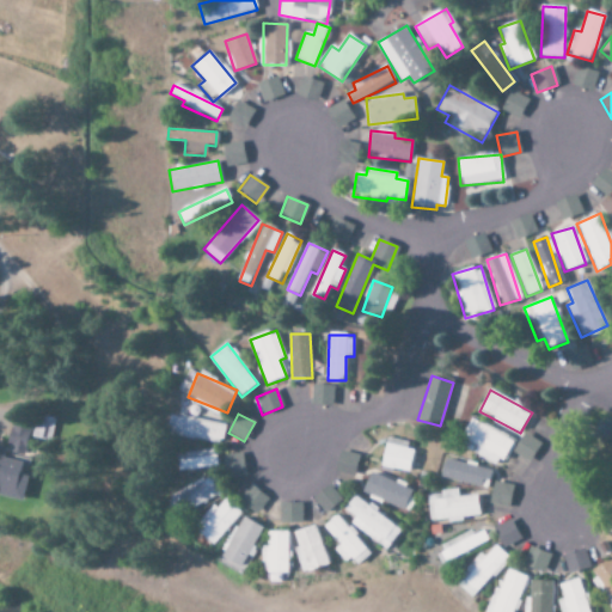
[(169,435),(225,444),(227,423),(171,416),(169,435)]
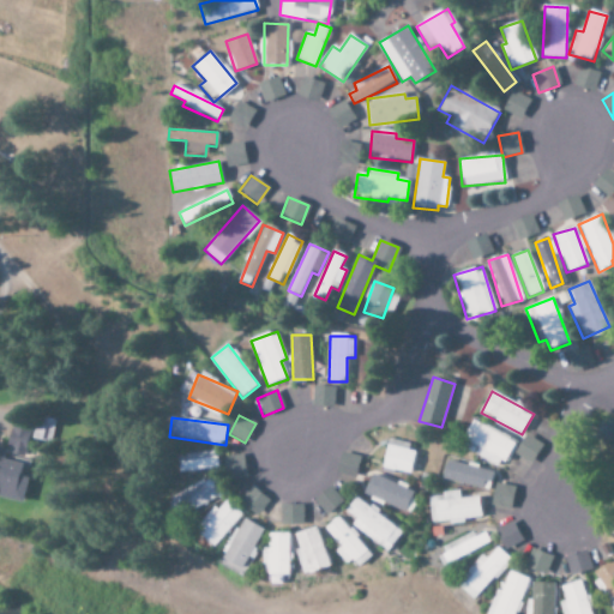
[(506,468),(518,441),(471,421),(459,447),(506,468)]
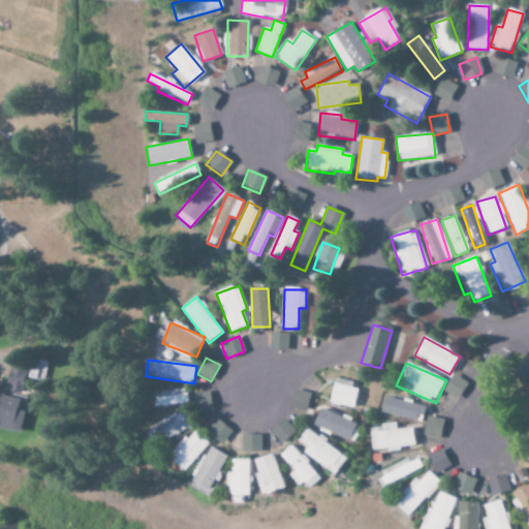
[(8,392),(24,394),(28,368),(12,366),(8,392)]
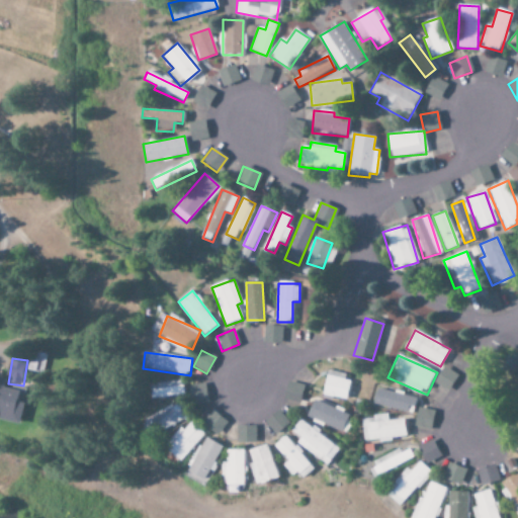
[(449,392),(458,374),(443,366),(434,383),(449,392)]
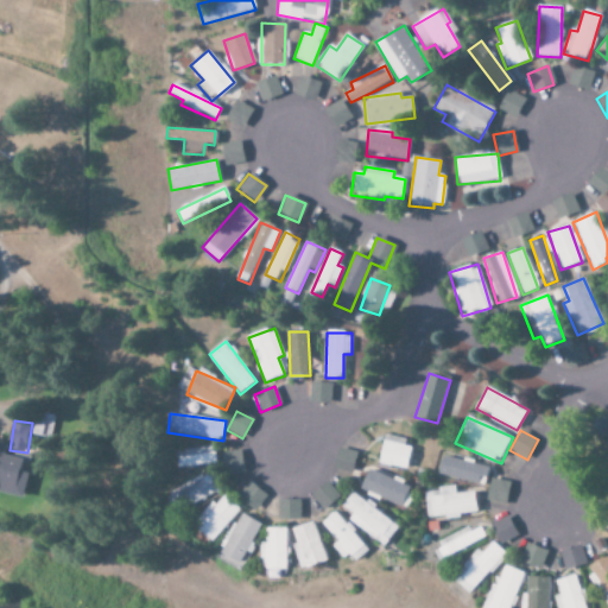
[(379,463),(409,469),(413,443),(385,437),(379,463)]
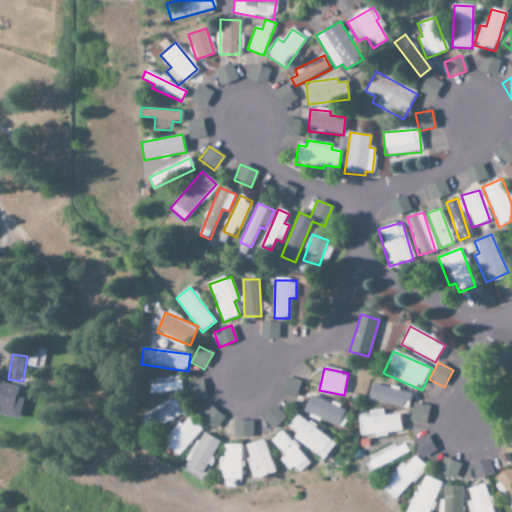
[(0,413),(20,418),(24,399),(17,397),(20,386),(5,383),(7,374),(0,373),(0,413)]
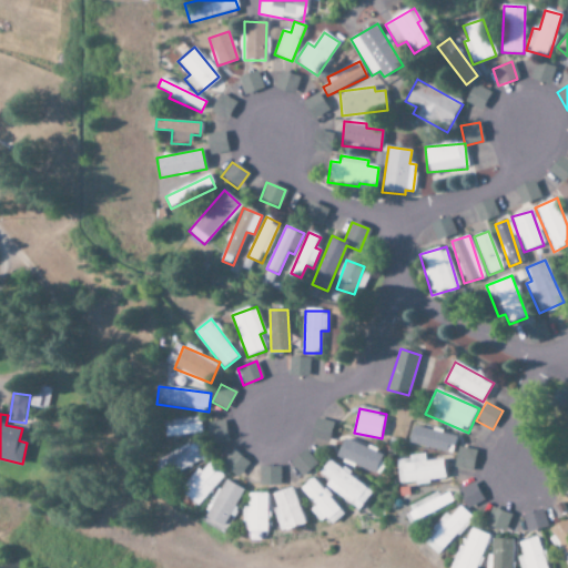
[(201,435),(200,419),(165,421),(165,437),(201,435)]
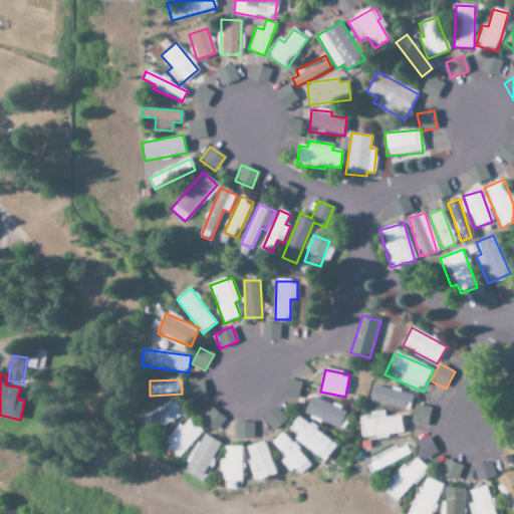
[(409,411),(413,395),(373,384),(369,401),(409,411)]
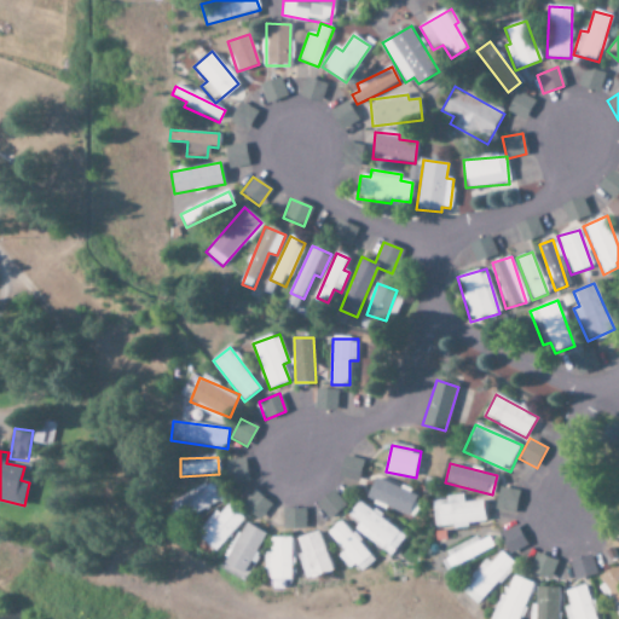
[(418,496),(376,479),(368,498),(410,515),(418,496)]
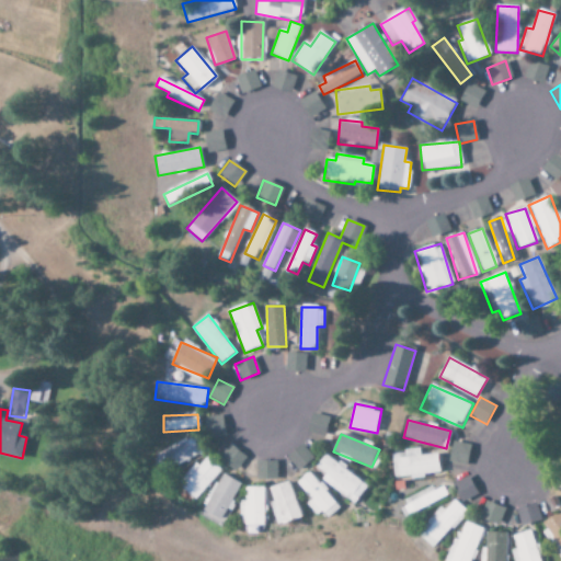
[(204,454),(196,436),(153,456),(162,473),(204,454)]
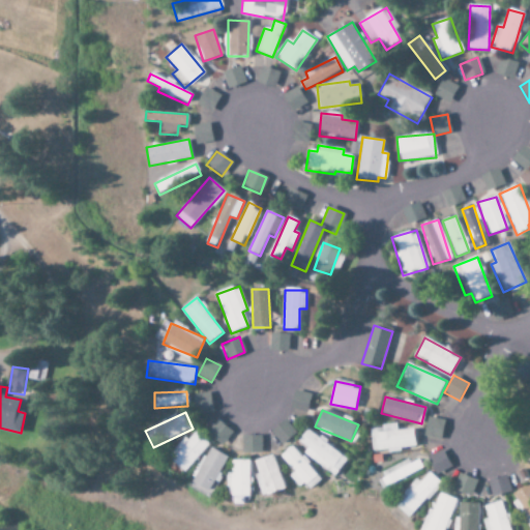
[(441,440),(445,421),(429,417),(424,436),(441,440)]
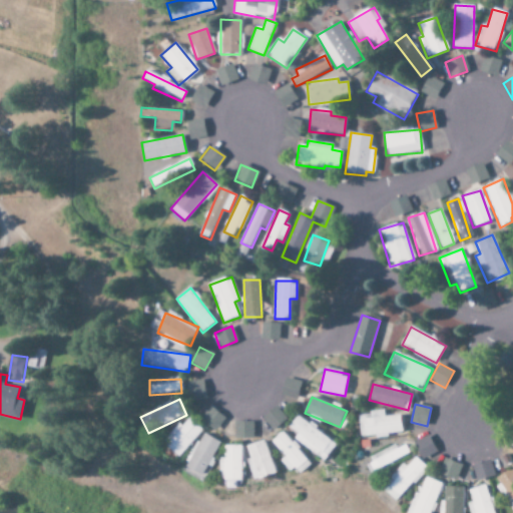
[(225,417),(210,407),(201,420),(216,430),(225,417)]
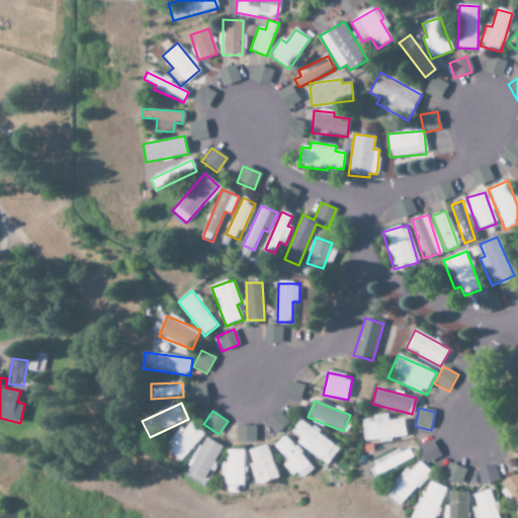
[(389,421),(389,415),(362,419),(365,442),(407,437),(405,419),(389,421)]
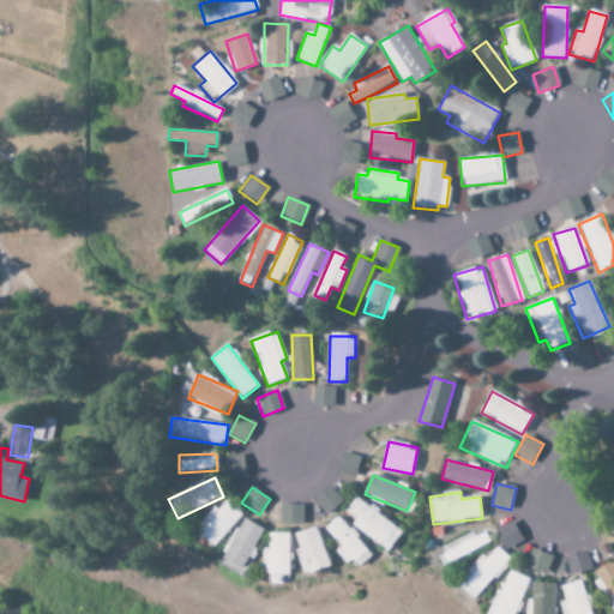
[(348,512),(357,519),(353,527),(391,552),(404,530),(356,499),(348,512)]
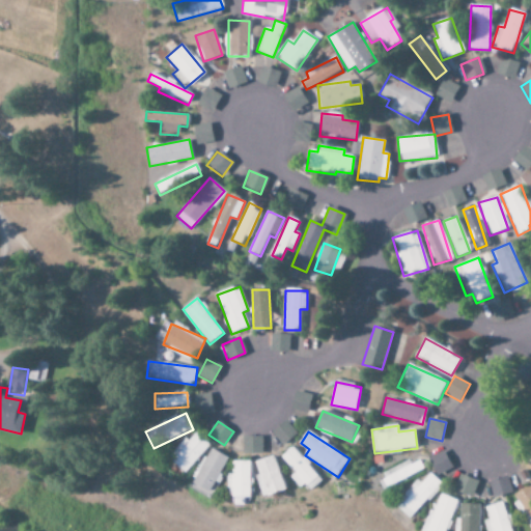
[(170,458),(187,474),(212,446),(197,432),(190,441),(187,439),(170,458)]
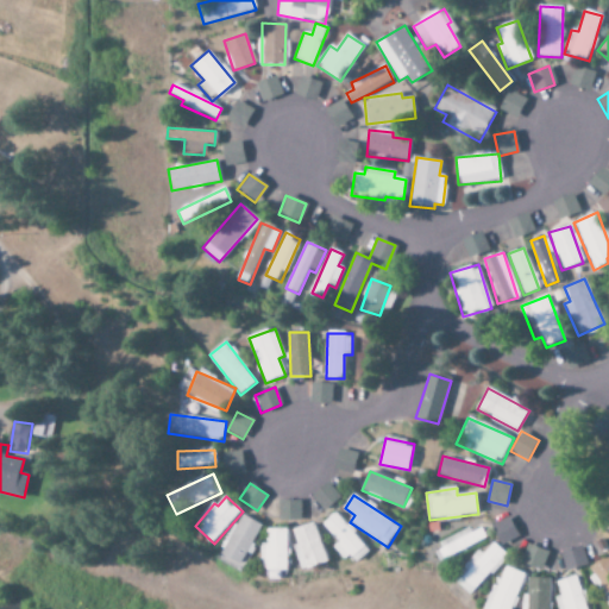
[(324,525),(339,541),(336,545),(355,565),(371,551),(337,513),(324,525)]
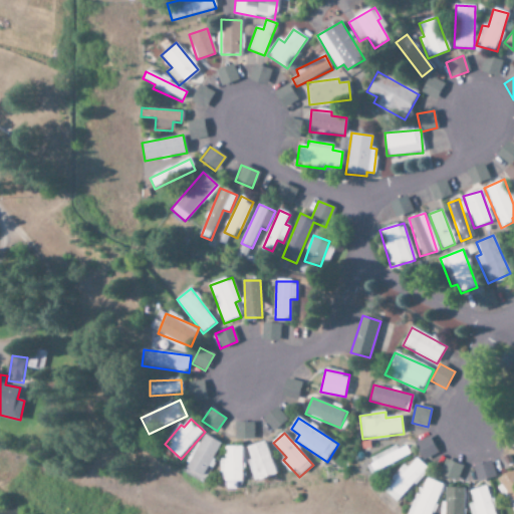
[(184,472),(204,482),(224,444),(204,434),(184,472)]
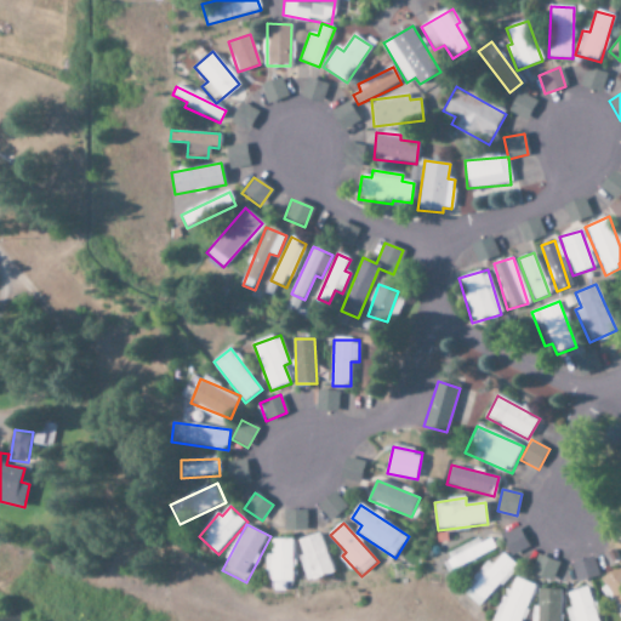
[(511,557),(529,548),(519,527),(501,535),(511,557)]
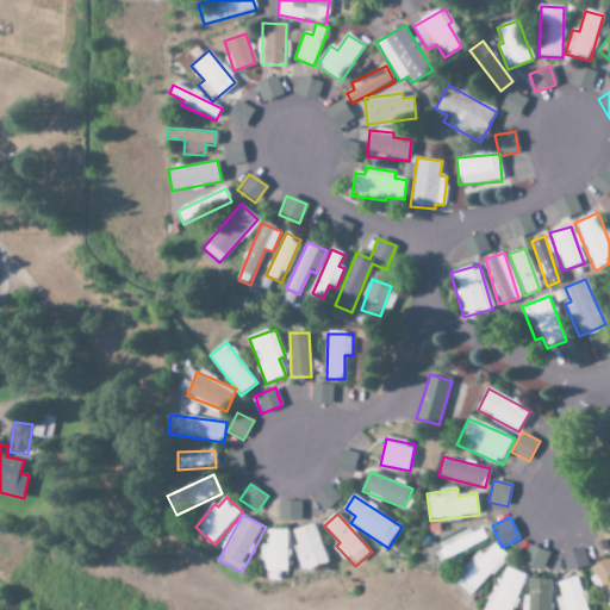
[(329,564),(316,524),(294,530),(299,545),(294,546),(303,572),(329,564)]
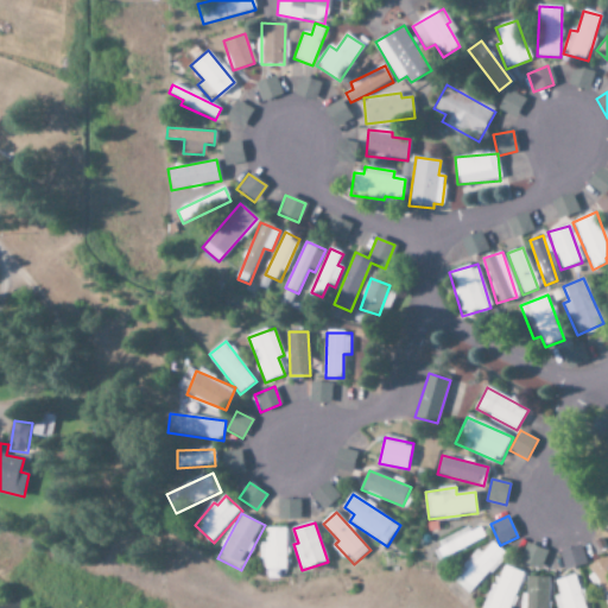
[(432,545),(438,559),(487,540),(481,527),(470,532),(470,530),(432,545)]
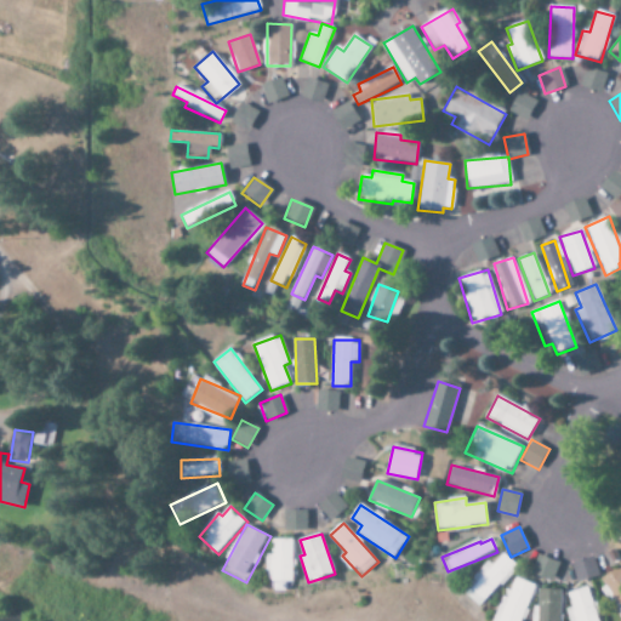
[(295,540),(273,540),(273,553),(267,553),(267,581),(294,582),(295,540)]
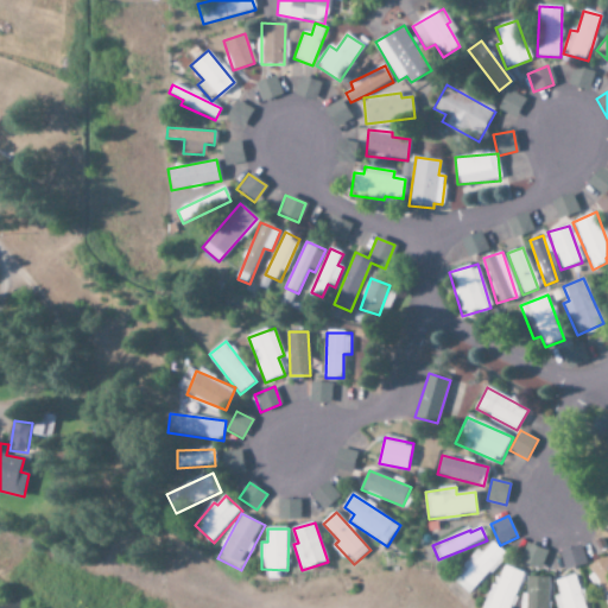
[(477,550),(451,578),(470,595),(507,555),(493,542),(482,553),(477,550)]
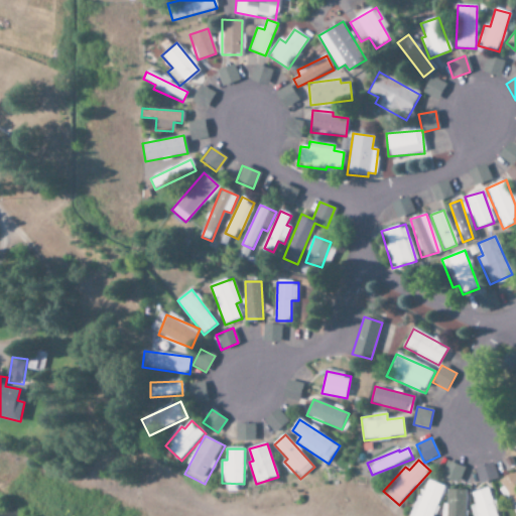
[(459,483),(464,467),(446,462),(441,478),(459,483)]
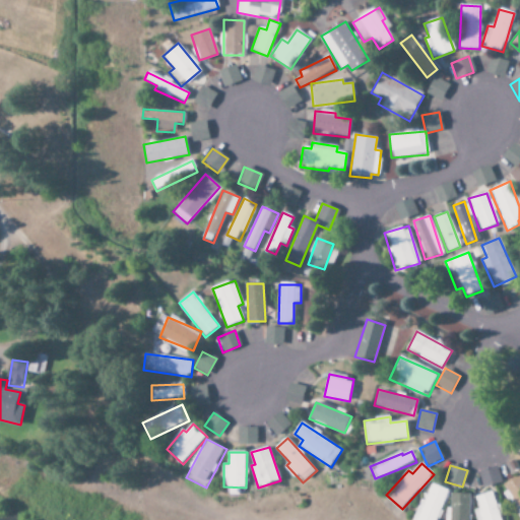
[(498,490),(519,514),(519,480),(514,475),(498,490)]
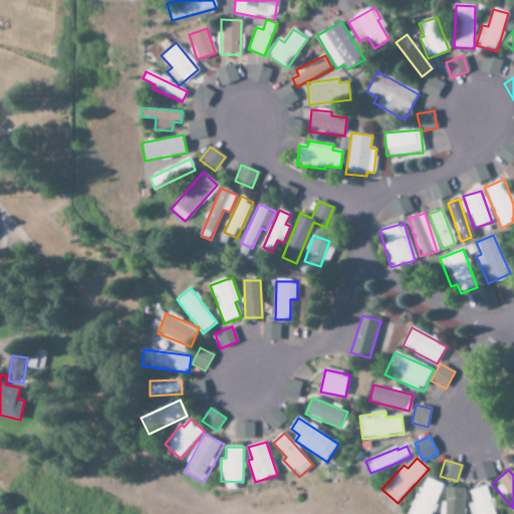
[(434,513),(445,485),(427,479),(423,489),(419,488),(409,513),(434,513)]
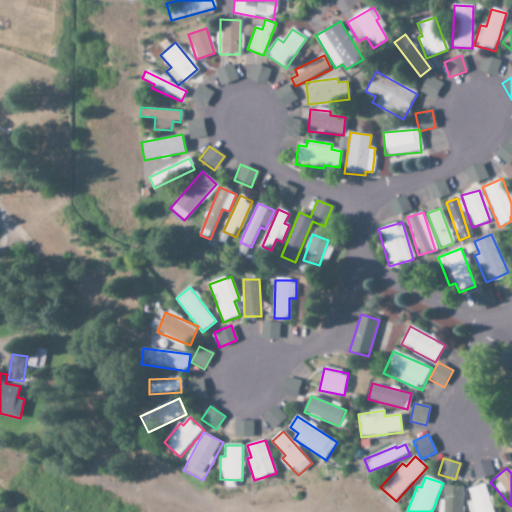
[(467,502),(469,511),(493,511),(485,484),(468,489),(471,501),(467,502)]
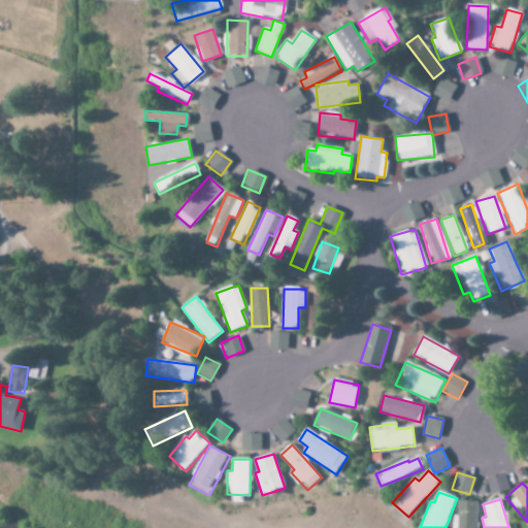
[(475,527),(476,502),(458,501),(458,516),(454,516),(453,527),(475,527)]
